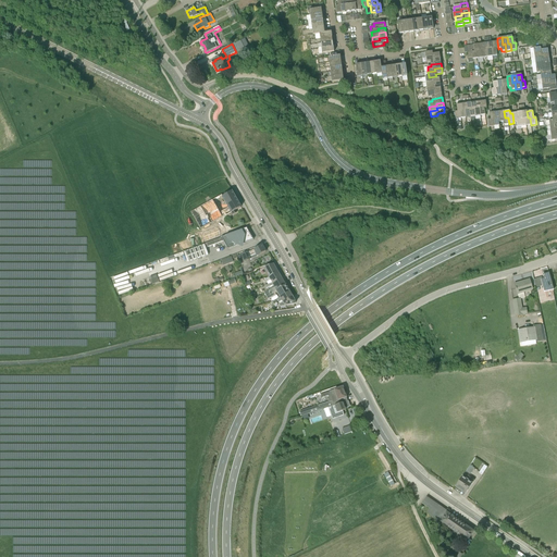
[(504,125),(509,124),(508,118),(505,118),(504,111),(499,111),(500,122),(504,121),(504,125)]
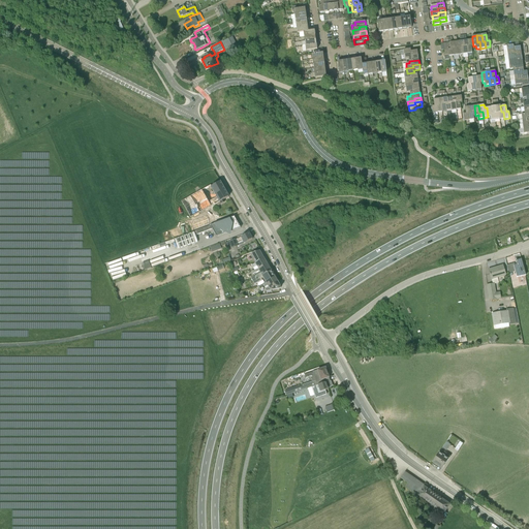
[(499,119),(504,119),(503,112),(501,112),(500,105),(496,106),(496,113),(499,113),(499,119)]
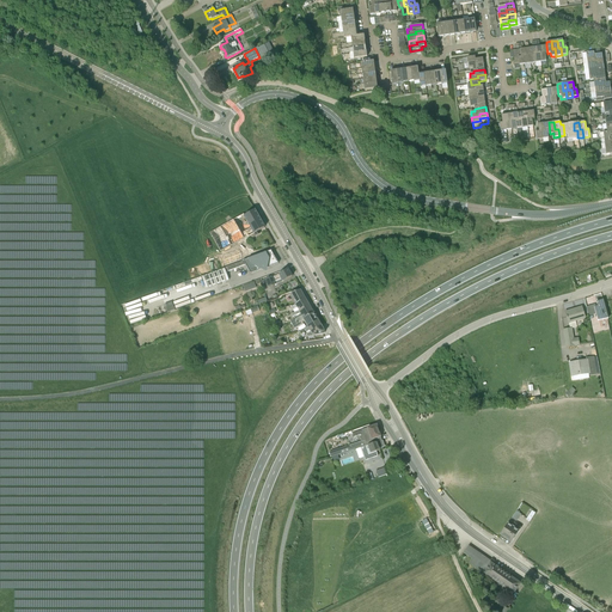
[(568,139),(573,139),(571,130),(569,132),(568,123),(563,124),(564,135),(567,135),(568,139)]
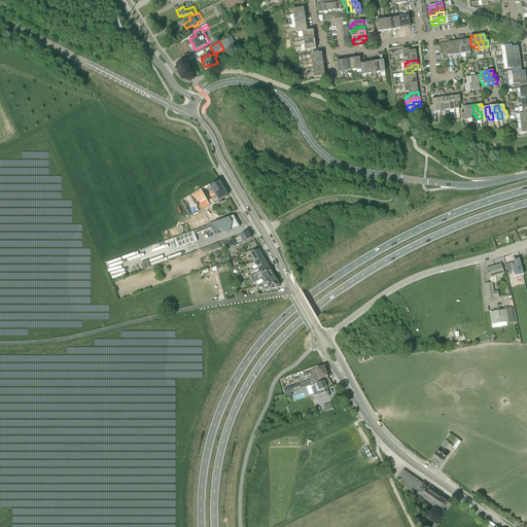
[(493,119),(497,118),(497,112),(494,112),(494,106),(489,106),(490,113),(492,112),(493,119)]
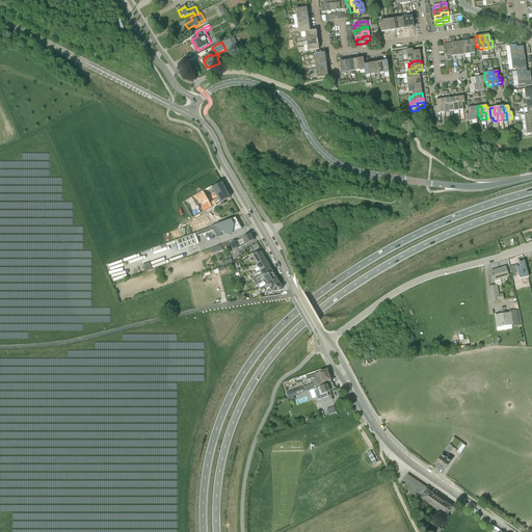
[(182,203),(192,219),(211,208),(217,206),(218,208),(220,207),(225,204),(224,202),(231,197),(221,183),(213,188),(212,186),(203,191),(203,190),(182,203)]
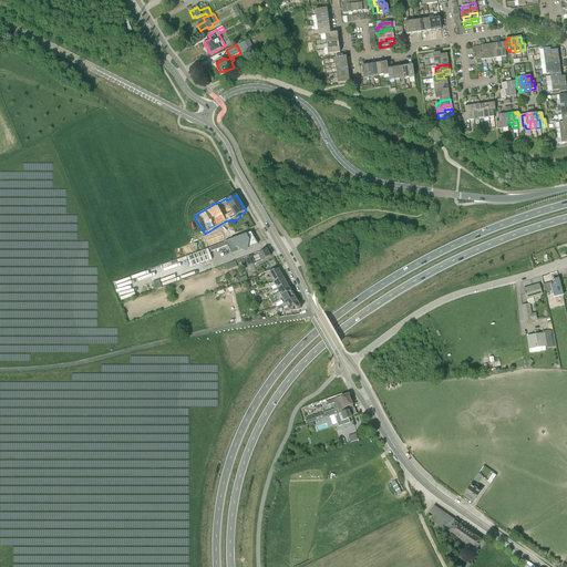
[(233,254),(258,244),(251,233),(226,241),(233,254)]
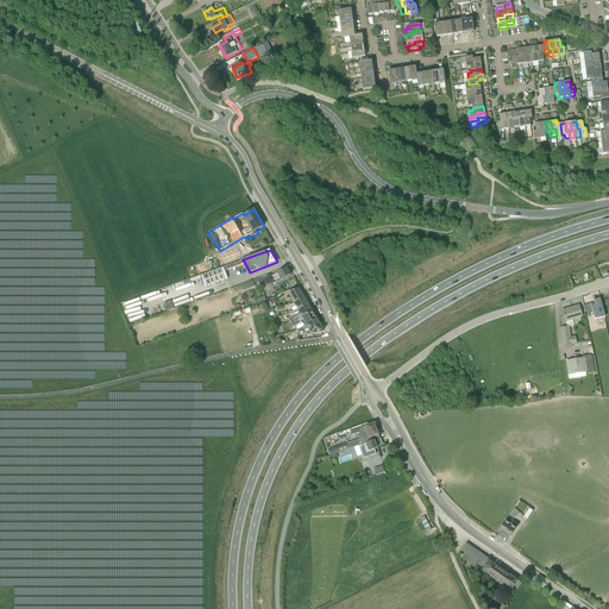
[(206,287),(223,281),(227,278),(225,271),(234,268),(244,264),(242,261),(224,267),(224,268),(201,276),(206,287)]
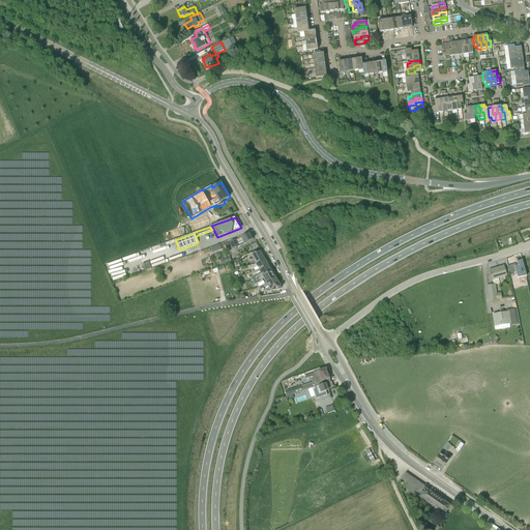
[(238,242),(243,240),(245,243),(254,239),(249,233),(241,237),(228,243),(229,247),(232,246),(232,248),(239,246),(238,242)]
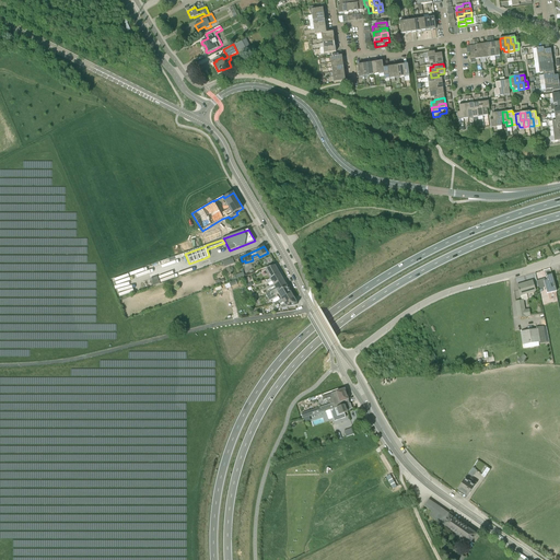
[(233,258),(222,263),(224,267),(235,264),(233,258)]
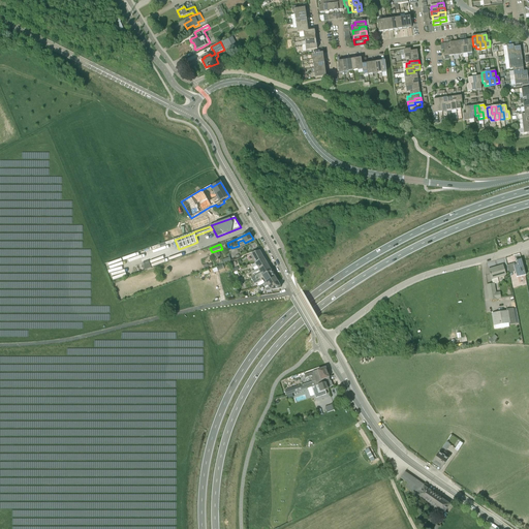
[(250,254),(255,263),(255,262),(256,263),(263,258),(259,251),(250,254)]
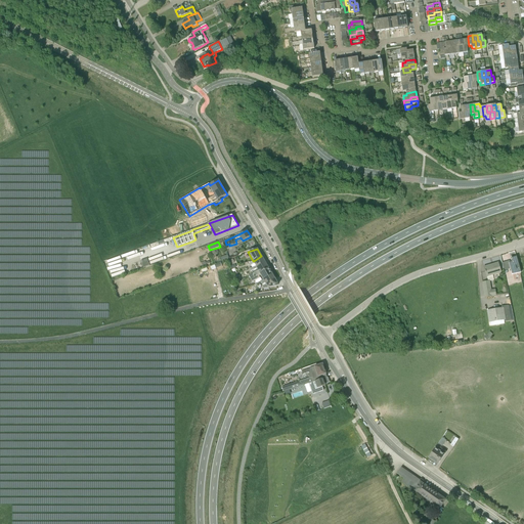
[(251,265),(254,263),(256,266),(260,264),(265,262),(261,256),(254,261),(253,260),(253,261),(249,263),(251,265)]
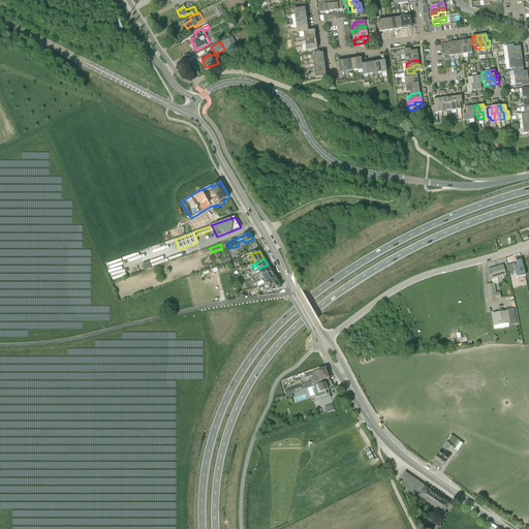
[(526,274),(523,265),(522,259),(516,261),(517,265),(514,266),(516,273),(517,277),(526,274)]
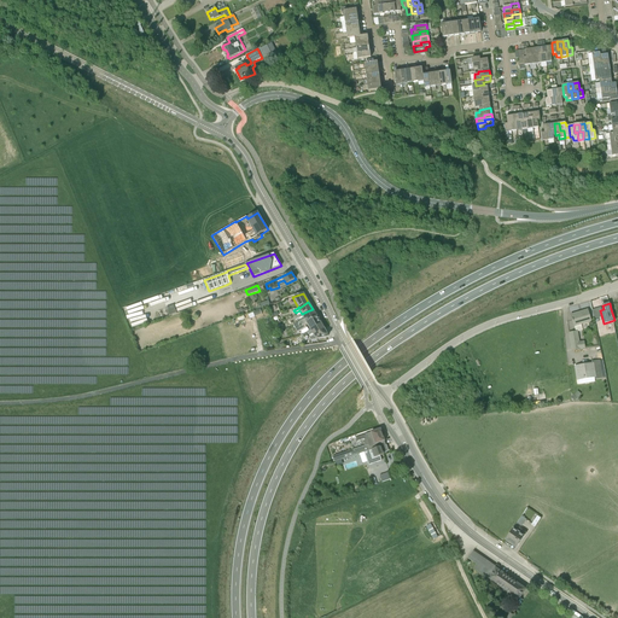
[(168,308),(170,318),(178,315),(175,305),(168,308)]
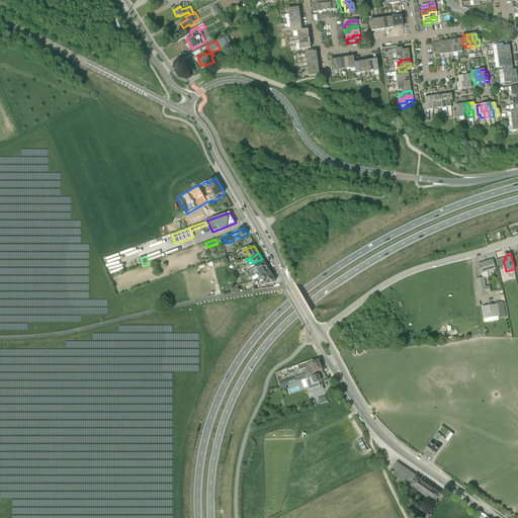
[(250,270),(251,273),(265,265),(262,259),(257,261),(253,263),(248,265),(248,264),(246,265),(248,268),(254,265),(255,267),(254,268),(253,268),(250,270)]
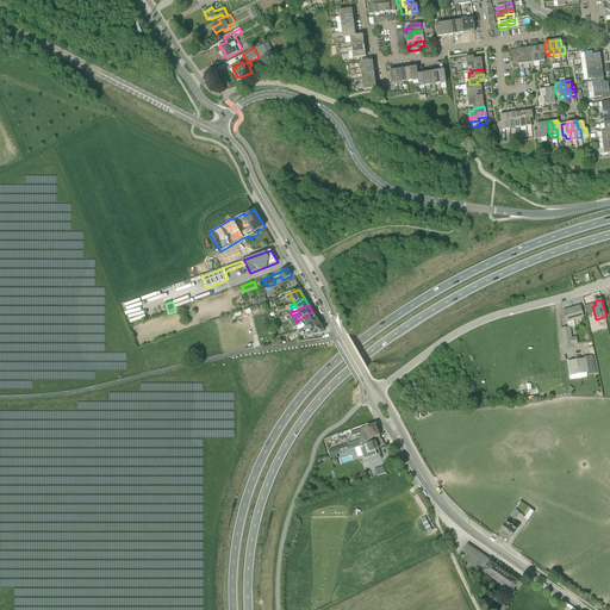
[(567,322),(572,321),(583,317),(580,305),(564,311),(567,322)]
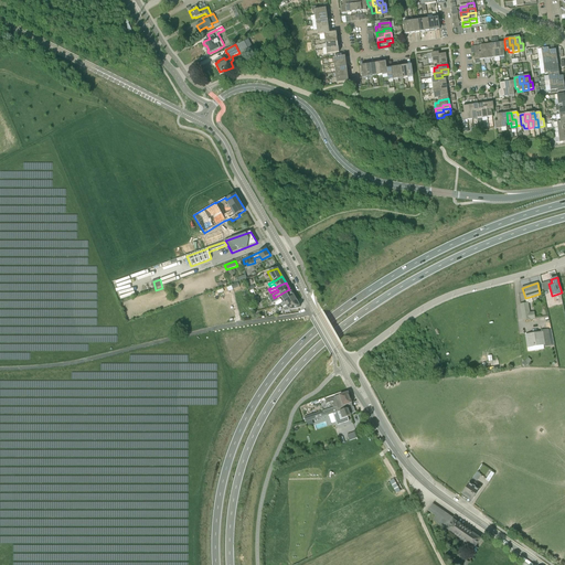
[(280,298),(281,297),(284,301),(294,296),(289,289),(274,298),(273,295),(268,297),(273,305),(274,305),(274,304),(280,299),(280,298)]
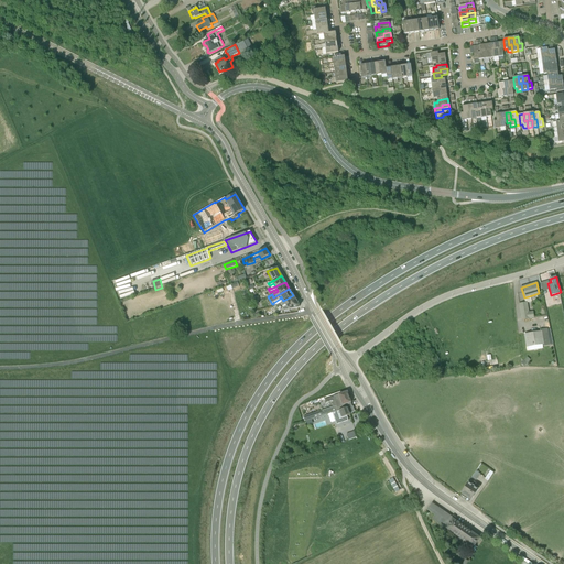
[(282,306),(285,304),(286,306),(296,301),(293,295),(283,301),(281,303),(282,306)]
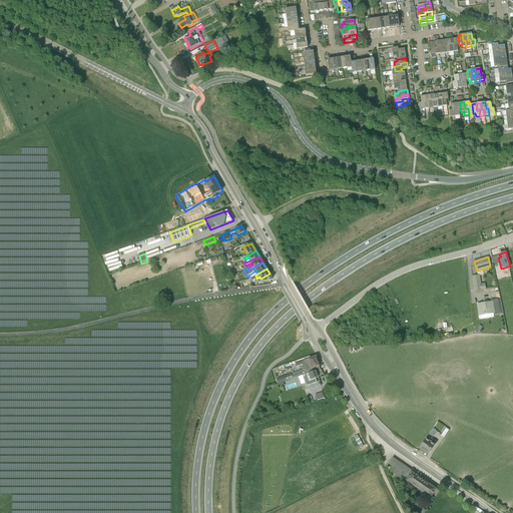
[(260,279),(258,281),(259,283),(272,281),(273,279),(270,274),(261,279),(260,279)]
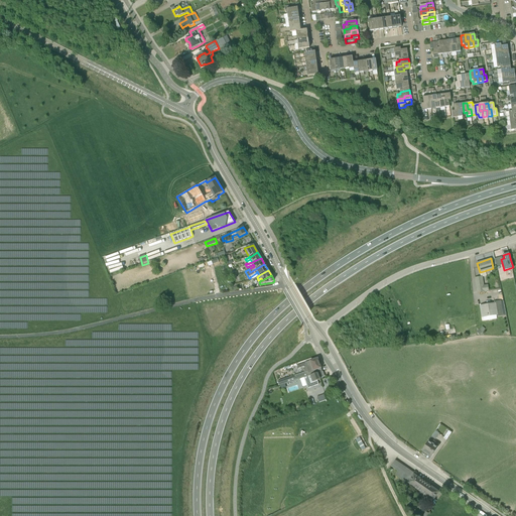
[(478,292),(483,291),(488,290),(488,285),(484,286),(482,277),(476,278),(478,292)]
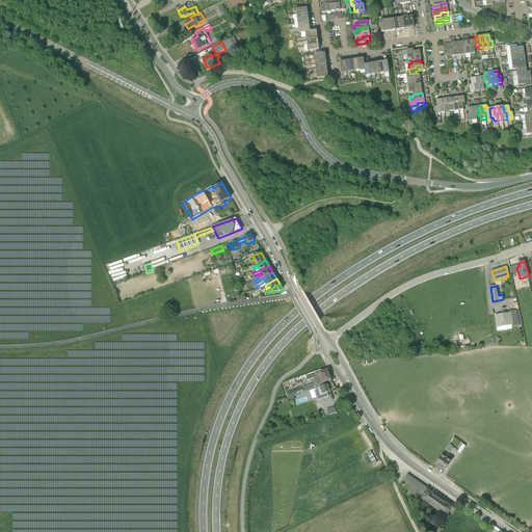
[(498,326),(511,324),(510,314),(497,316),(498,326)]
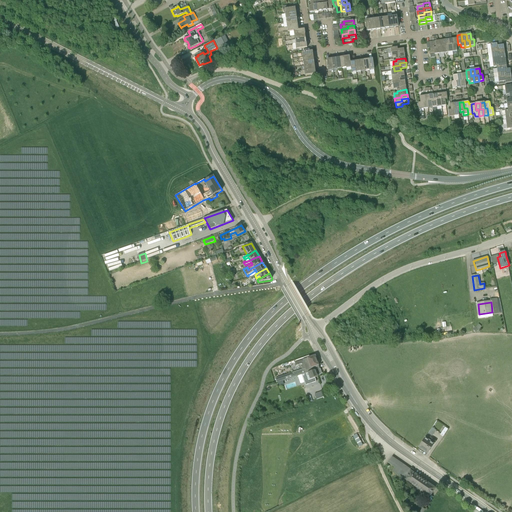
[(308,373),(320,369),(315,355),(295,362),(296,366),(302,364),(303,366),(301,366),(302,369),(276,378),(277,383),(278,383),(283,381),(308,373)]
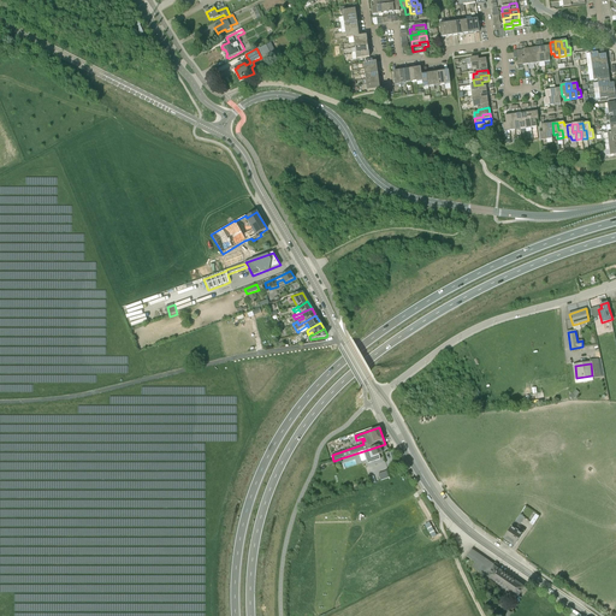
[(385,444),(371,449),(368,449),(369,456),(368,457),(371,462),(380,458),(379,454),(383,451),(385,450),(385,448),(385,445),(385,444)]
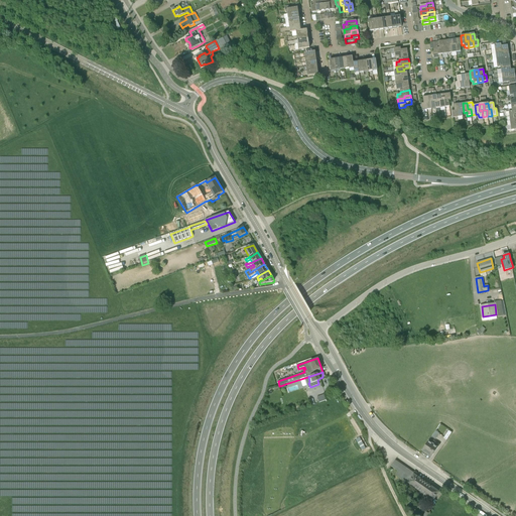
[(325,394),(317,397),(319,403),(327,400),(325,394)]
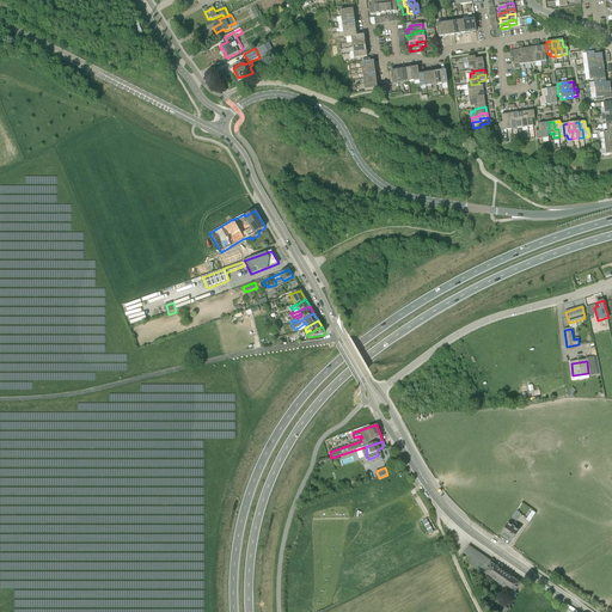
[(531,521),(537,512),(533,509),(527,519),(531,521)]
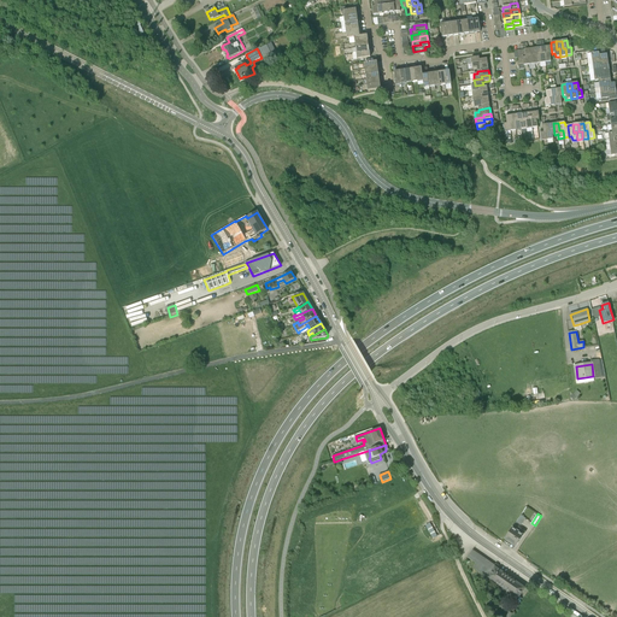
[(430,522),(427,524),(434,539),(439,536),(430,522)]
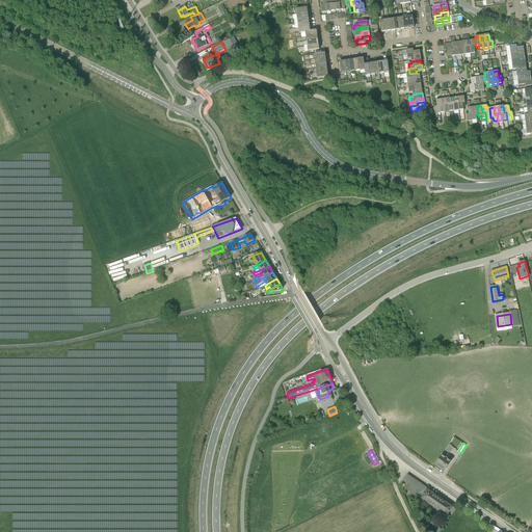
[(446,456),(443,454),(435,466),(445,472),(453,459),(447,455),(446,456)]
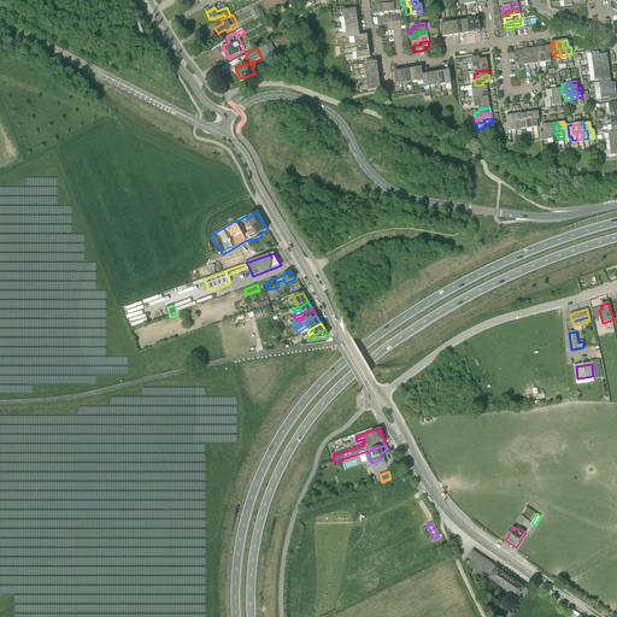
[(494,566),(491,563),(472,551),(468,558),(477,564),(474,569),(504,589),(503,591),(505,592),(506,591),(518,599),(524,588),(497,569),(499,566),(495,565),(494,566)]
